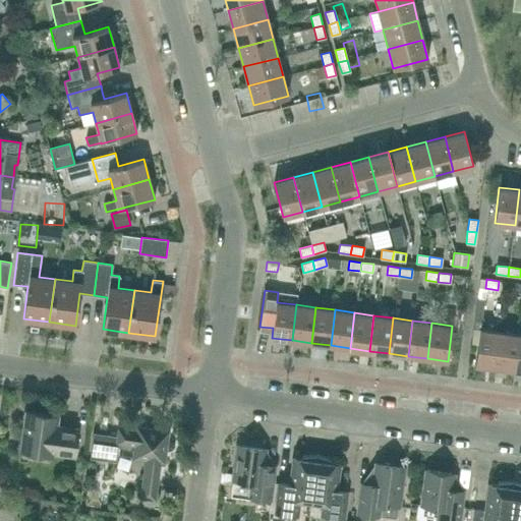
[(495,367),(500,332),(479,330),(475,365),(495,367)]
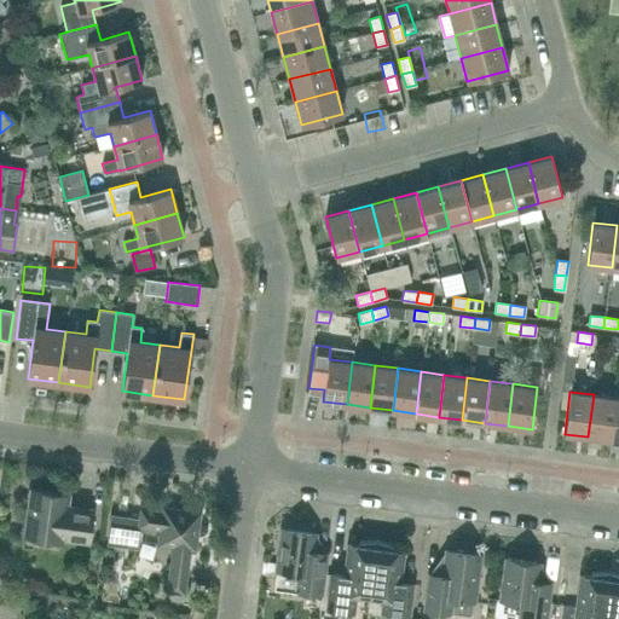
[(611,440),(617,398),(594,394),(588,437),(611,440)]
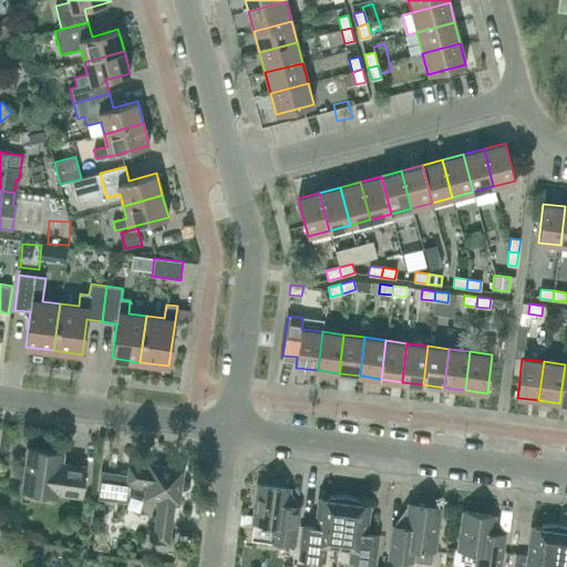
[(61,465),(63,453),(28,449),(22,492),(58,496),(58,494),(81,497),(85,466),(69,464),(69,466),(61,465)]
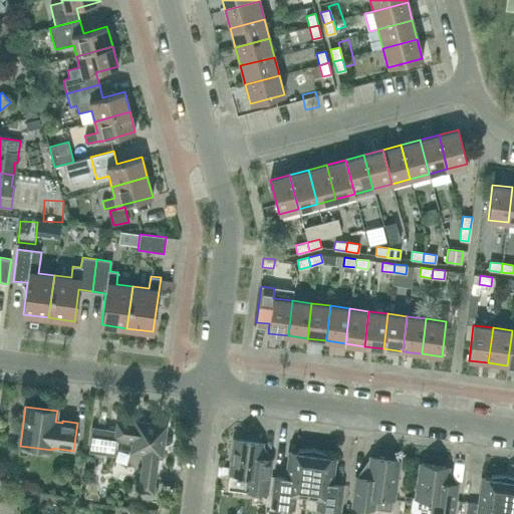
[(162,456),(166,426),(136,422),(135,426),(117,423),(116,430),(91,427),(87,452),(112,455),(115,437),(134,439),(132,452),(144,453),(139,490),(153,492),(158,455),(162,456)]
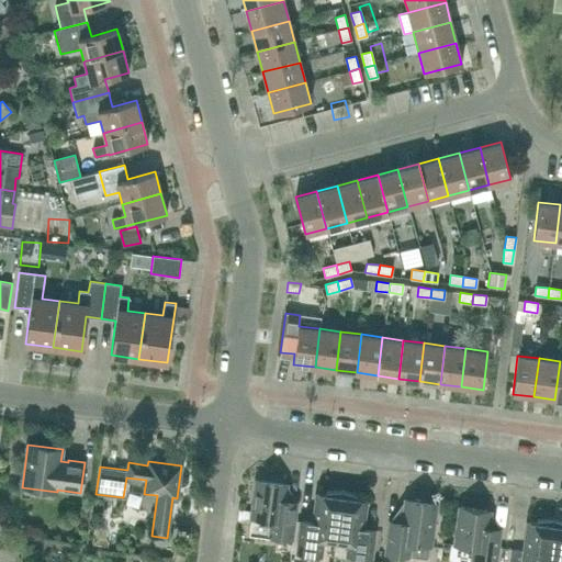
[(251,518),(249,534),(268,536),(292,540),(295,521),(298,503),(283,501),(285,484),(257,480),(251,518)]
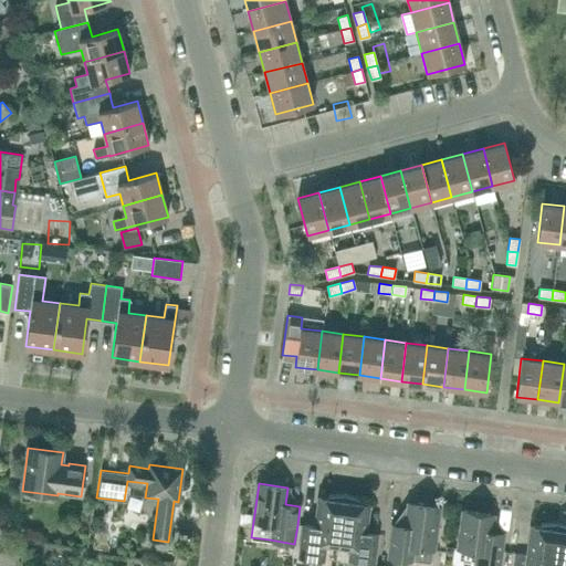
[(338,546),(345,494),(344,494),(344,495),(328,495),(328,499),(320,498),(316,527),(303,525),(299,557),(323,561),(325,544),(338,546)]
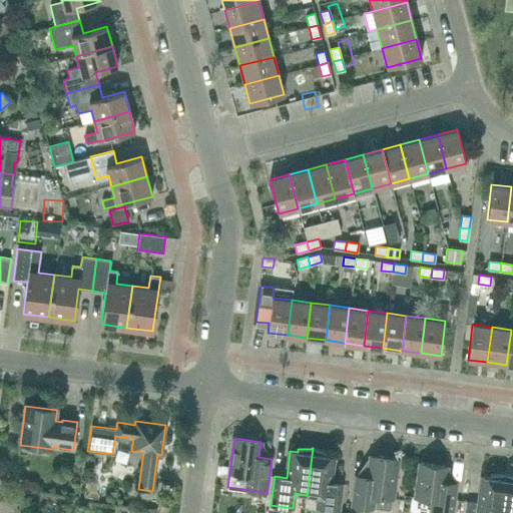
[(313,449),(313,448),(307,495),(318,496),(317,507),(339,510),(342,485),(330,483),(334,457),(326,456),(326,453),(313,449)]
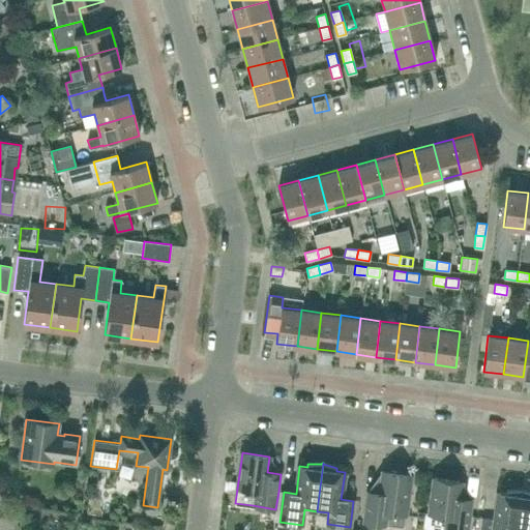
[(403,527),(410,475),(383,472),(380,494),(366,492),(363,522),(403,527)]
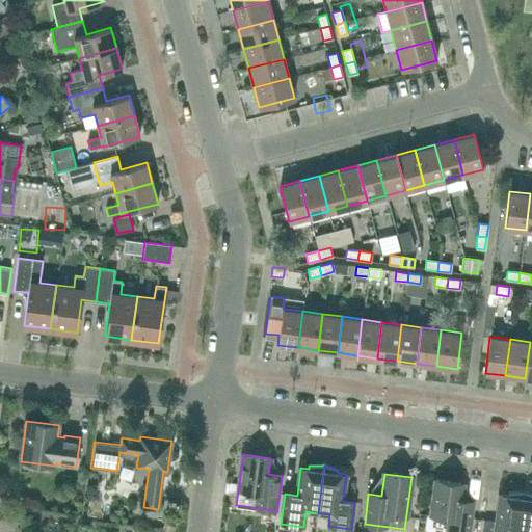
[(460,500),(462,484),(435,480),(430,516),(448,519),(445,531),(469,531),(474,502),(460,500)]
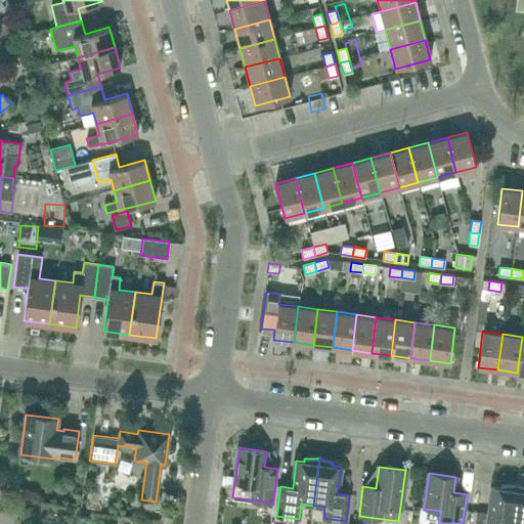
[(113,500),(120,478),(106,474),(99,496),(113,500)]
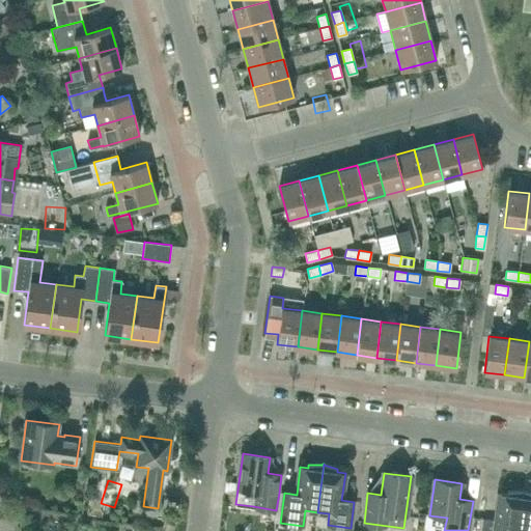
[(516,530),(523,491),(522,491),(507,492),(507,495),(499,494),(496,521),(483,519),(481,530),(516,530)]
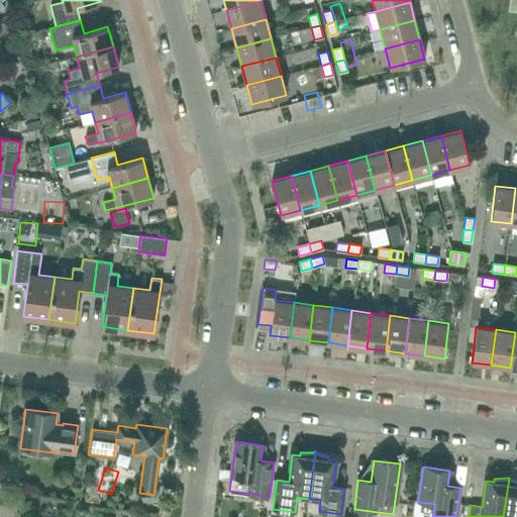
[(516,516),(516,480),(509,478),(503,516),(516,516)]
